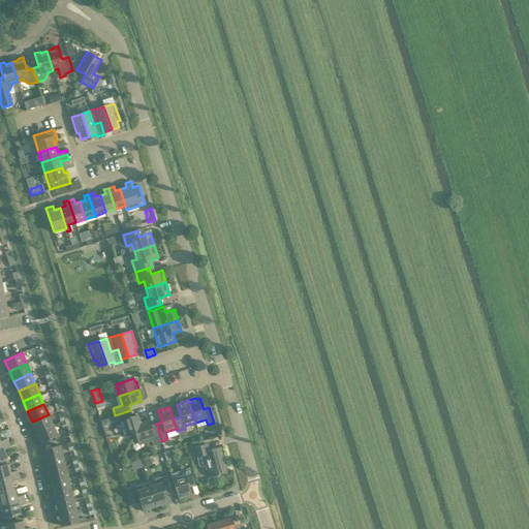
[(132,416),(130,410),(118,414),(120,421),(122,421),(127,435),(135,433),(141,423),(137,414),(132,416)]
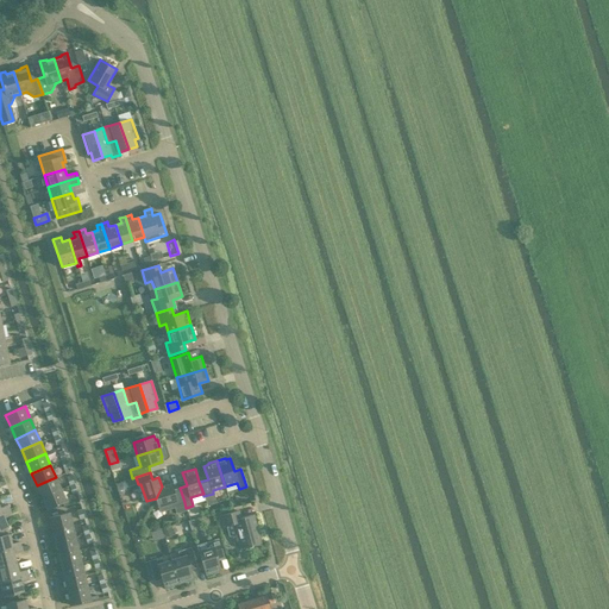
[(56,477),(37,485),(42,497),(61,489),(56,477)]
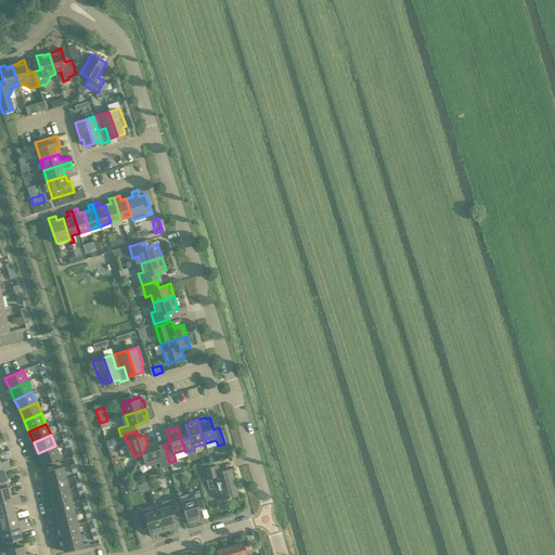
[(147,443),(142,454),(144,463),(160,457),(162,460),(168,457),(164,444),(157,447),(156,441),(147,443)]
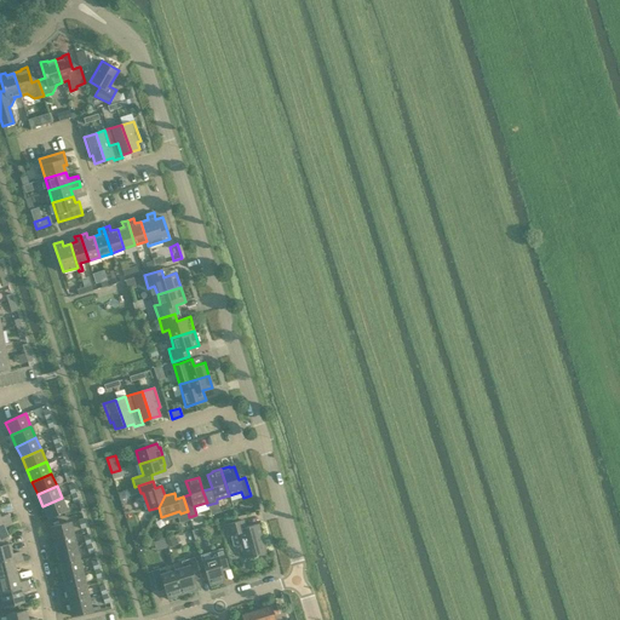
[(62,498),(42,506),(47,518),(68,510),(62,498)]
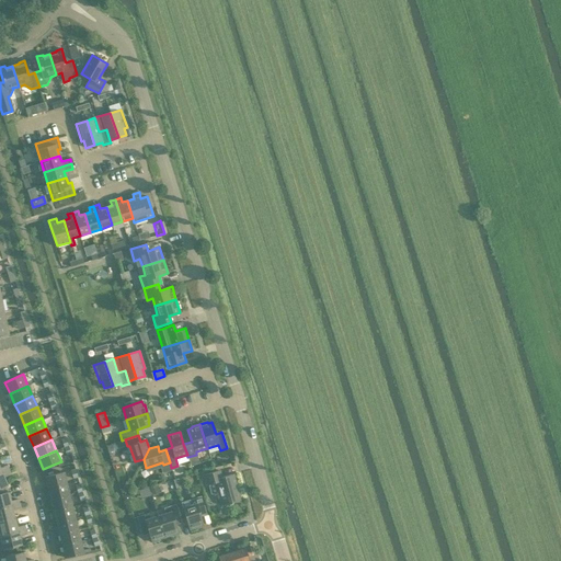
[(10,473),(8,469),(0,472),(0,488),(7,485),(2,477),(10,473)]
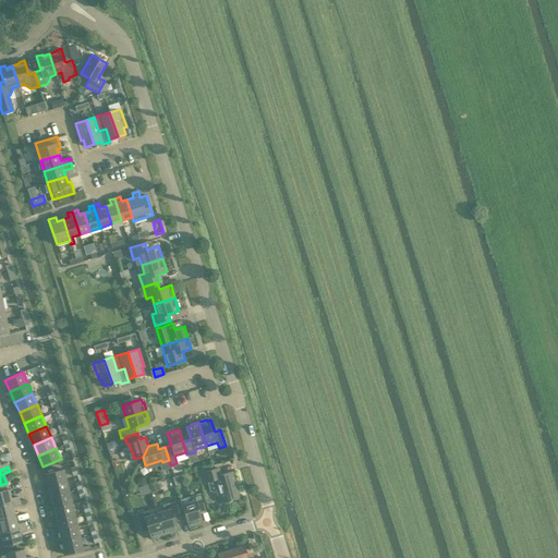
[(220,475),(218,468),(203,472),(206,483),(215,481),(221,502),(239,498),(232,472),(220,475)]
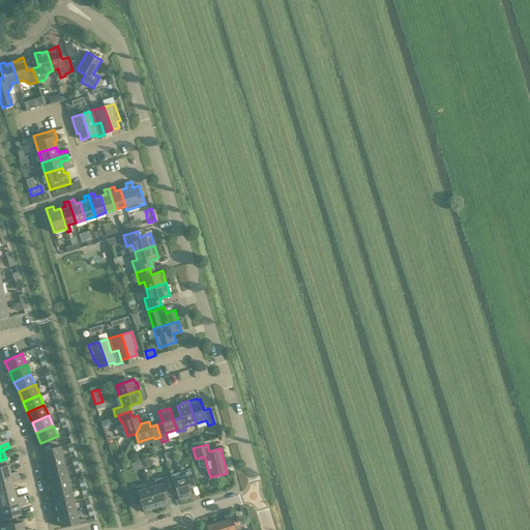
[(46,462),(63,458),(60,446),(42,450),(46,462)]
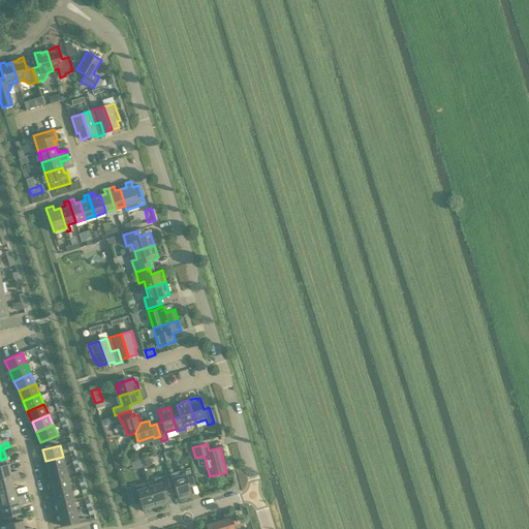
[(119,455),(114,463),(118,465),(123,457),(119,455)]
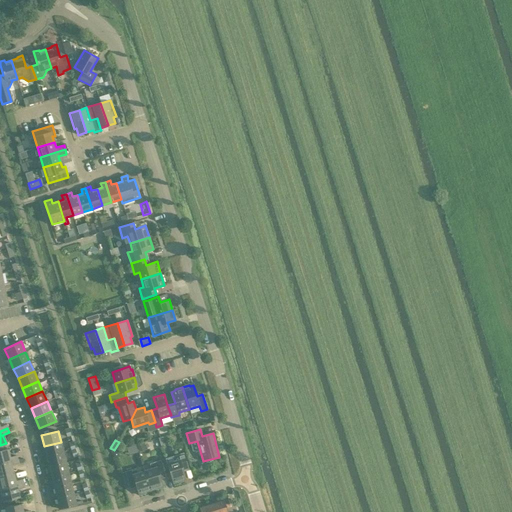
[(63,452),(61,442),(44,446),(46,456),(63,452)]
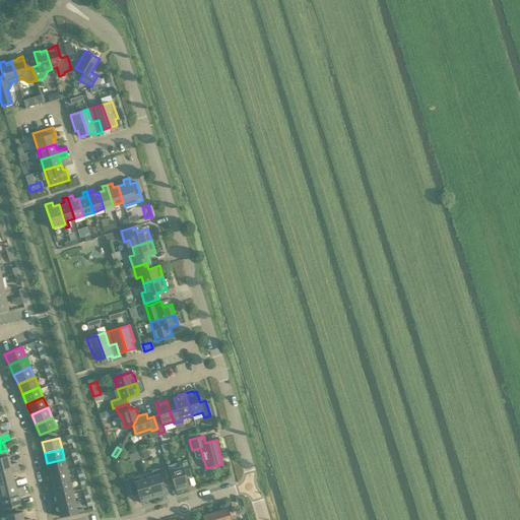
[(0,471),(18,467),(17,463),(10,465),(8,457),(0,458),(0,471)]
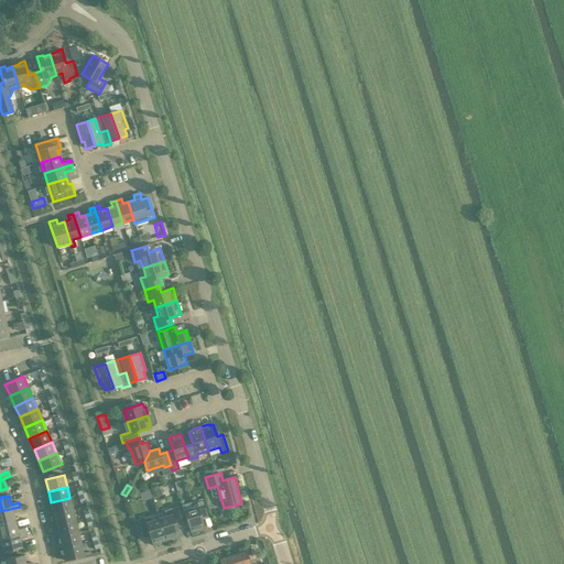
[(73,510),(69,498),(51,502),(54,514),(73,510)]
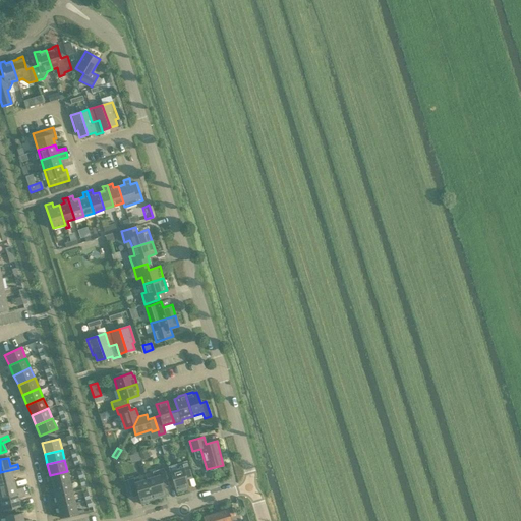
[(175,465),(168,467),(170,472),(176,491),(183,489),(183,490),(189,488),(186,480),(185,477),(191,475),(186,461),(175,465)]
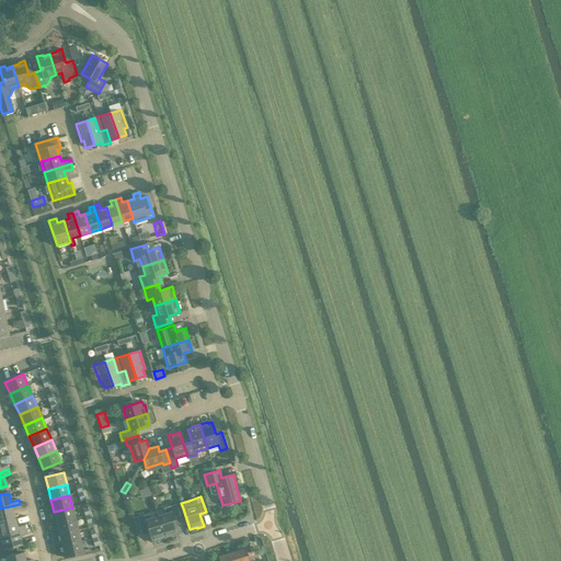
[(0,523),(14,519),(12,511),(21,508),(20,504),(0,508),(0,523)]
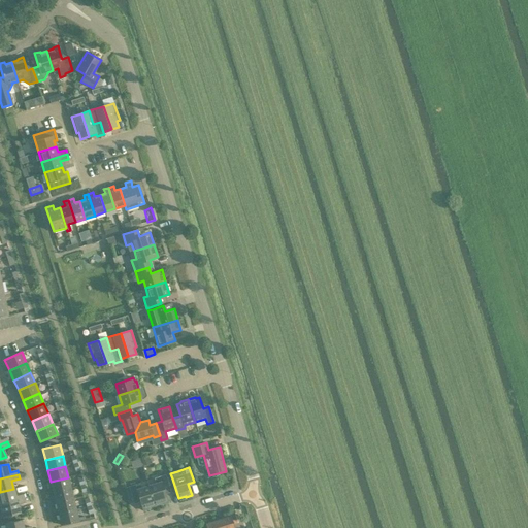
[(149,486),(156,507),(163,505),(162,504),(163,504),(164,507),(169,506),(164,491),(170,489),(165,474),(154,479),(156,484),(149,486)]
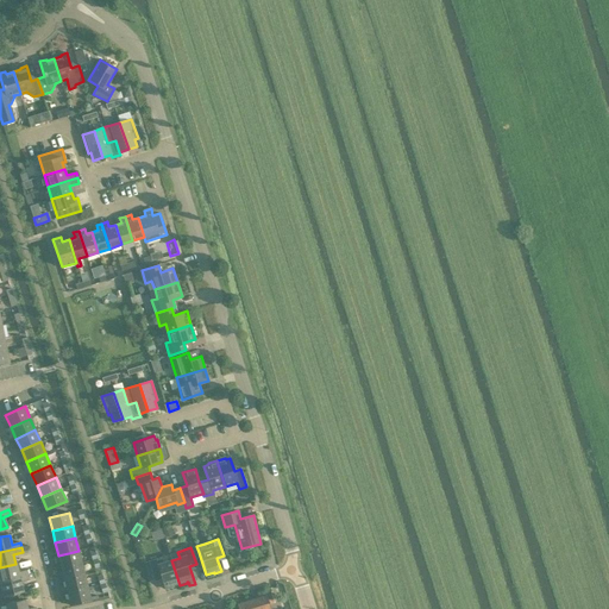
[(81,563),(79,551),(58,556),(61,567),(81,563)]
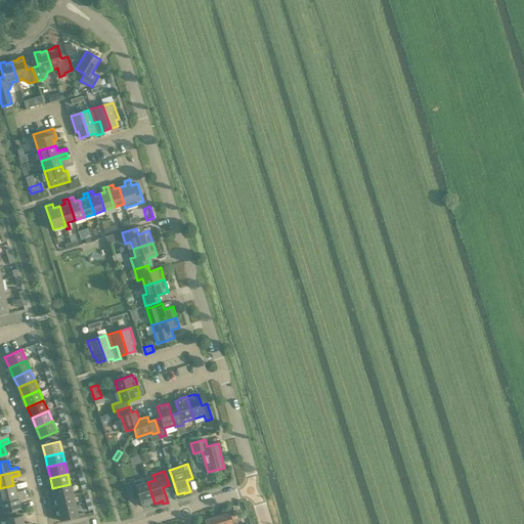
[(147,507),(155,504),(147,482),(140,484),(139,479),(128,483),(132,497),(138,495),(143,510),(148,508),(147,507)]
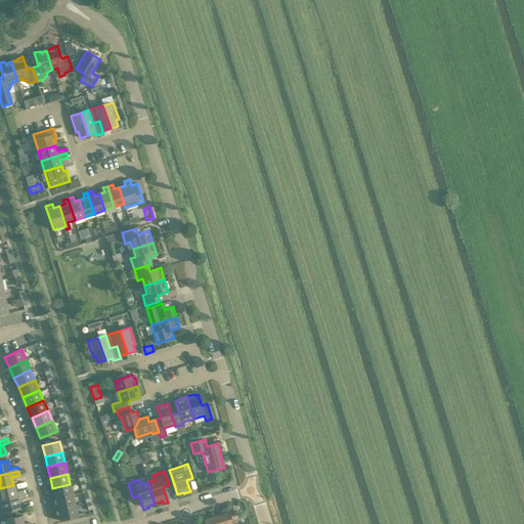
[(73,495),(70,484),(52,488),(55,499),(73,495)]
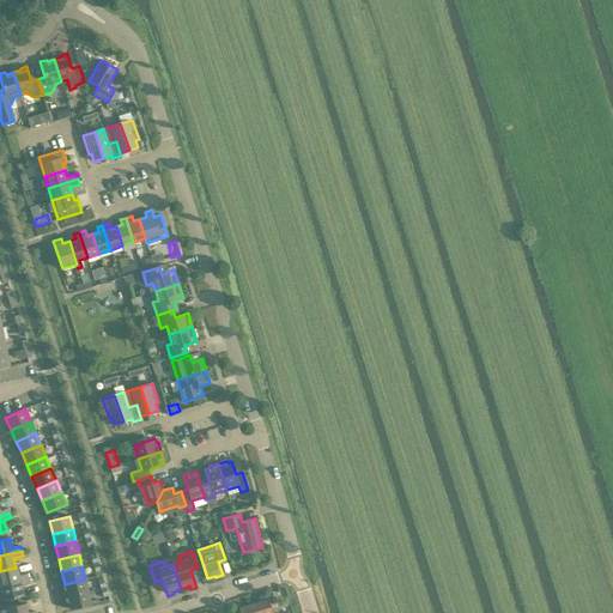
[(0,586),(28,580),(26,575),(18,577),(16,568),(0,571),(0,586)]
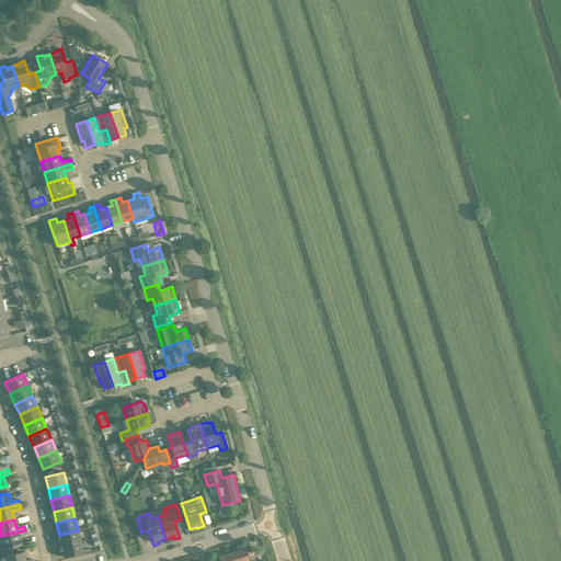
[(26,535),(25,530),(0,536),(0,537),(3,550),(21,546),(19,537),(26,535)]
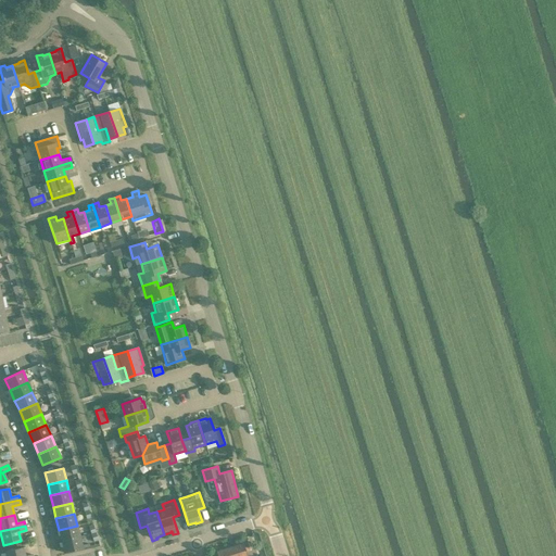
[(79,536),(77,526),(59,530),(61,541),(79,536)]
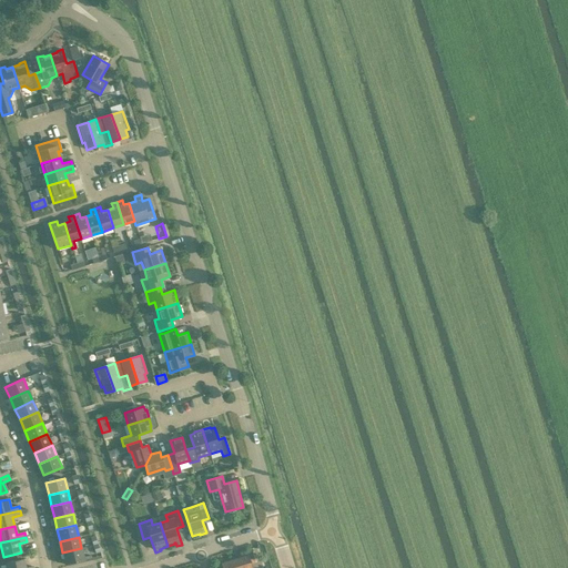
[(84,560),(81,548),(62,553),(66,565),(84,560)]
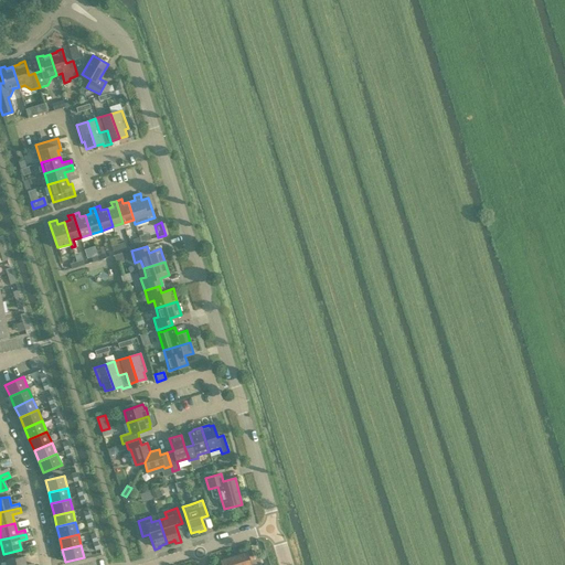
[(251,564),(249,561),(254,558),(252,551),(247,553),(247,552),(220,561),(221,564),(251,564)]
